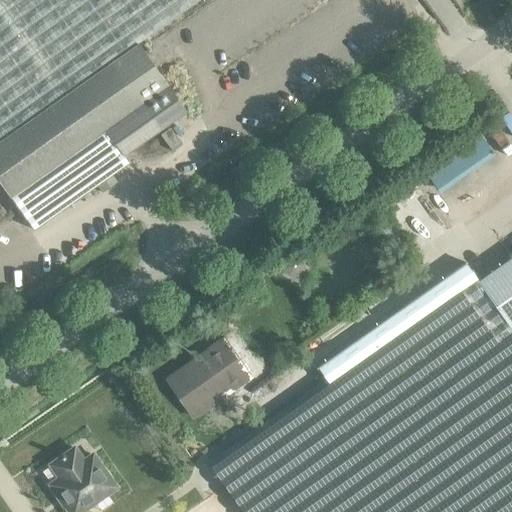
[(0,0),(0,183),(10,197),(33,230),(127,163),(123,156),(185,112),(137,44),(150,35),(199,0),(0,0)]
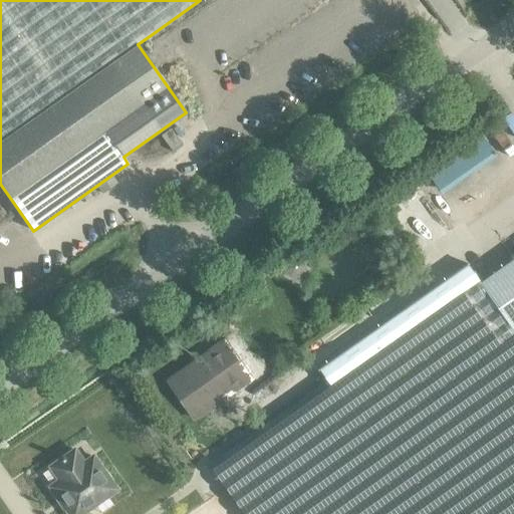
[(397,227),(383,236),(391,247),(404,238),(397,227)]
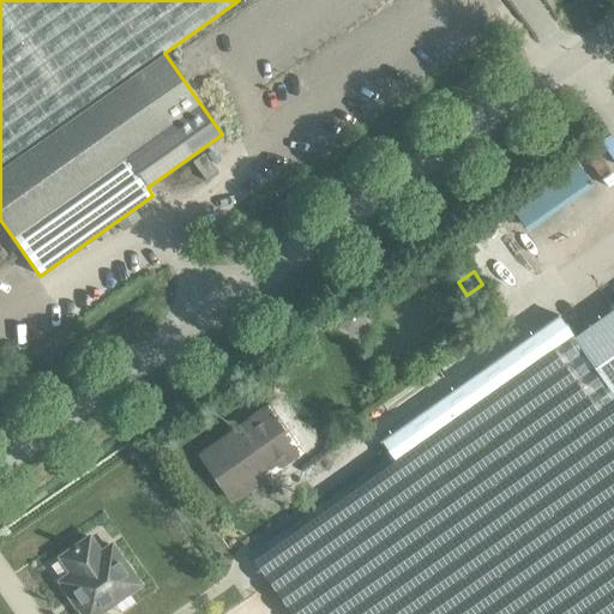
[(289,613),(613,613),(613,308),(572,338),(557,315),(379,440),(392,459),(251,559),(289,613)]
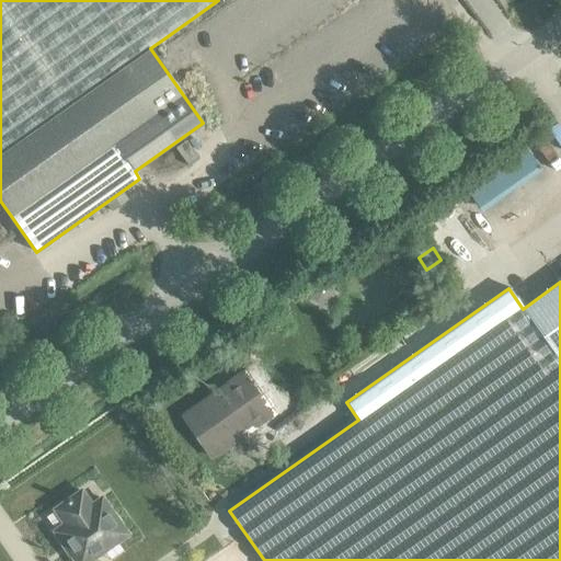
[(254,359),(178,414),(208,458),(285,404),(254,359)]
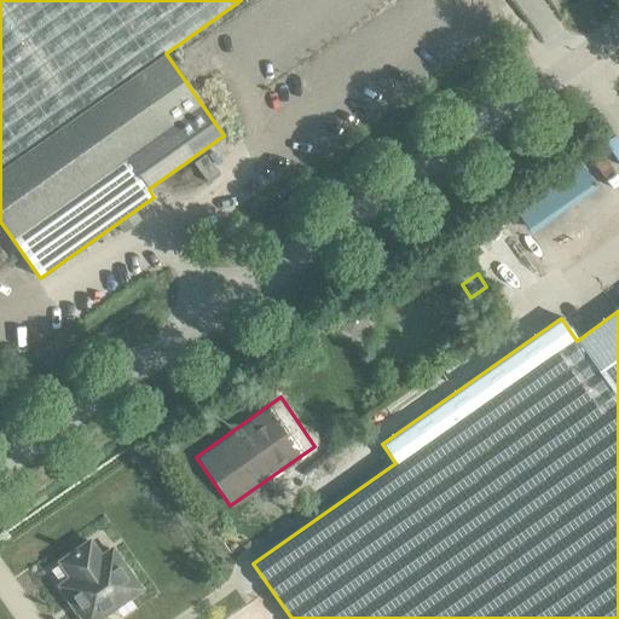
[(75,550),(71,553),(73,554),(59,562),(71,578),(59,586),(82,618),(96,618),(139,589),(111,550),(99,557),(88,542),(76,551),(75,550)]
